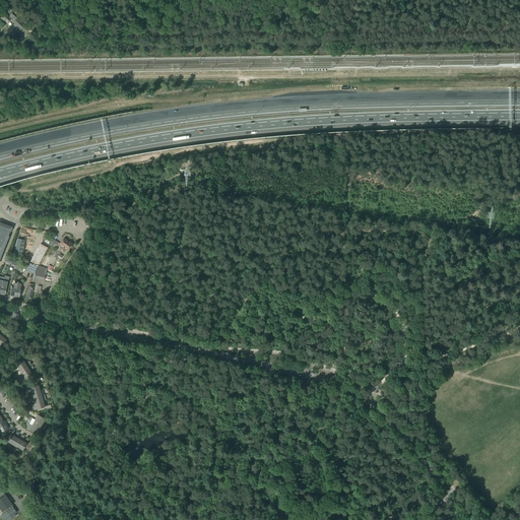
[(9,17),(5,13),(1,18),(7,23),(10,20),(13,22),(15,24),(20,29),(24,25),(11,14),(9,17)]
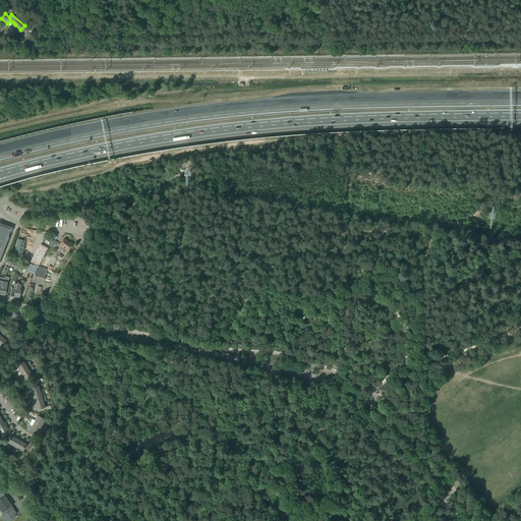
[(8,236),(11,229),(4,226),(2,233),(8,236)]
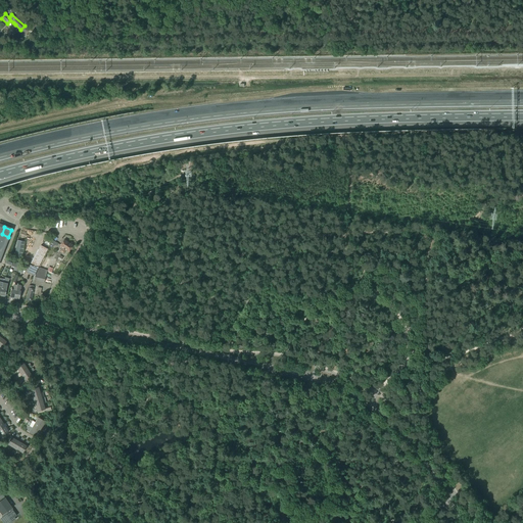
[(0,241),(5,244),(8,237),(2,234),(0,238),(0,241)]
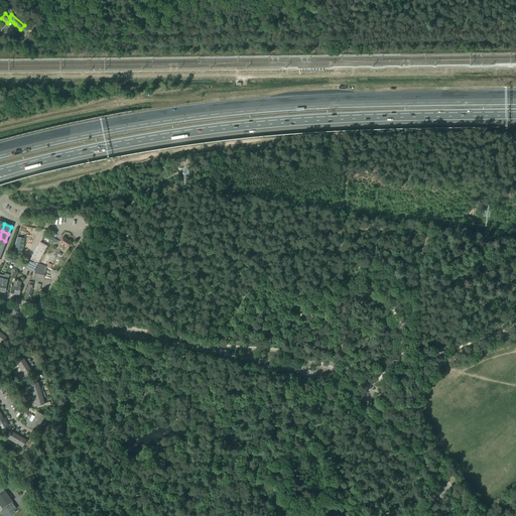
[(21,254),(24,238),(17,237),(14,252),(21,254)]
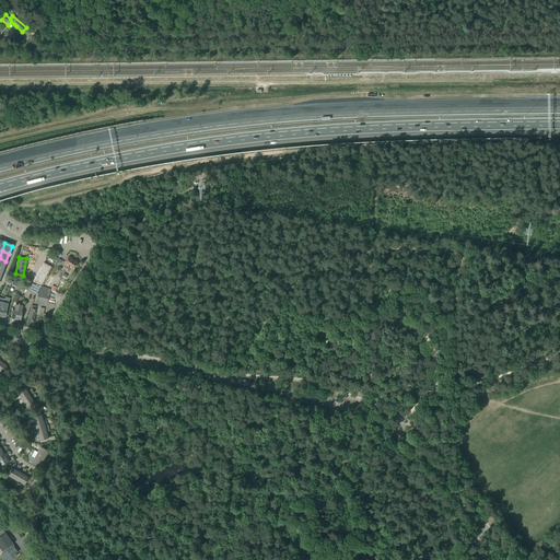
[(62,275),(69,267),(73,260),(69,257),(63,264),(66,265),(58,277),(60,278),(62,275)]
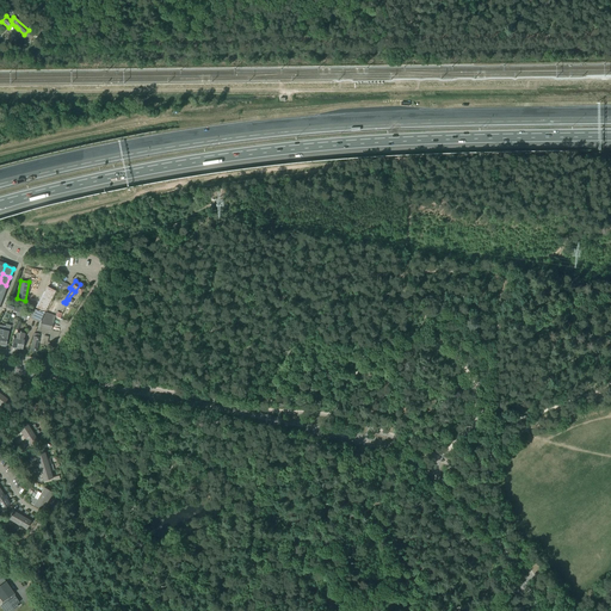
[(80,295),(85,288),(80,284),(75,291),(72,296),(74,297),(78,292),(80,295)]
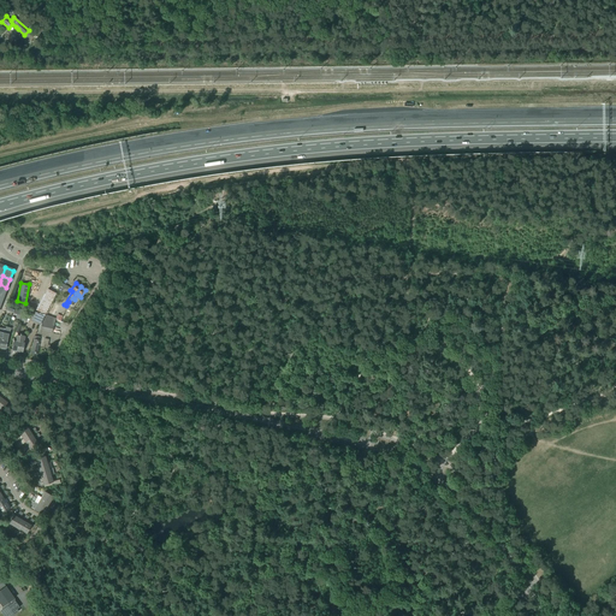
[(45,315),(57,294),(47,289),(36,311),(45,315)]
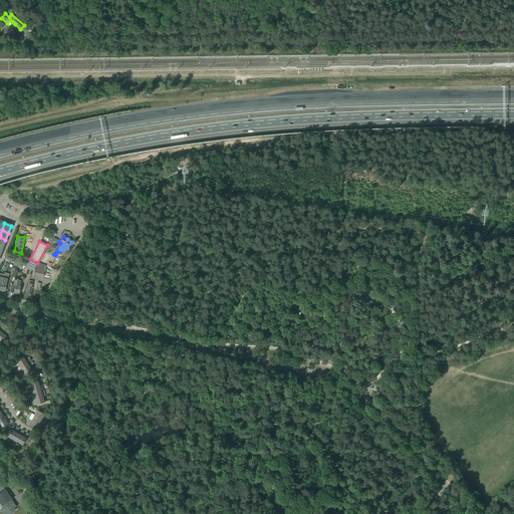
[(45,264),(49,255),(45,253),(41,261),(45,264)]
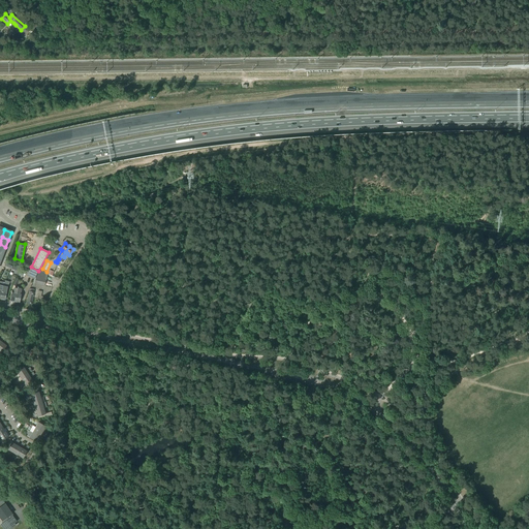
[(35,278),(38,271),(30,268),(27,274),(35,278)]
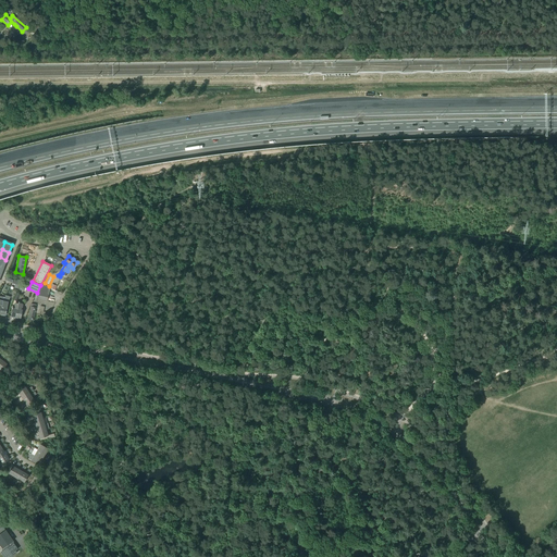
[(47,301),(48,295),(49,295),(50,288),(41,285),(39,289),(37,293),(36,299),(47,301)]
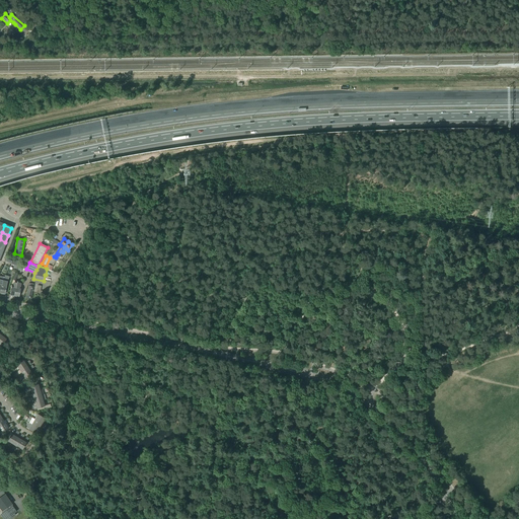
[(19,370),(26,365),(23,360),(16,365),(19,370)]
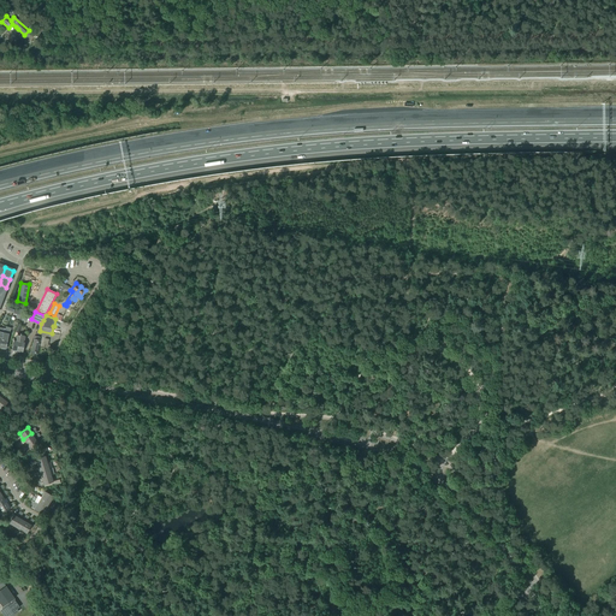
[(27,445),(35,439),(31,433),(23,439),(27,445)]
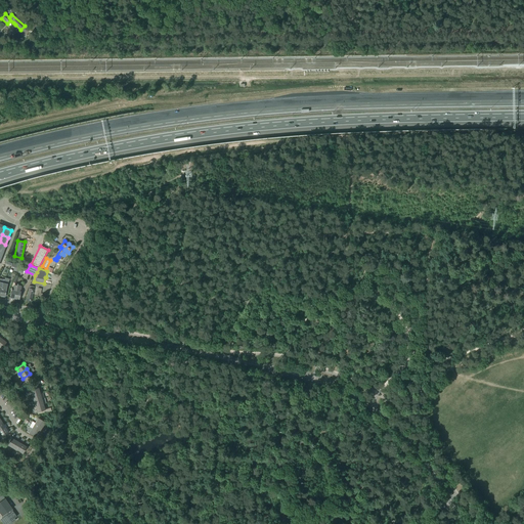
[(27,383),(33,379),(30,374),(23,379),(27,383)]
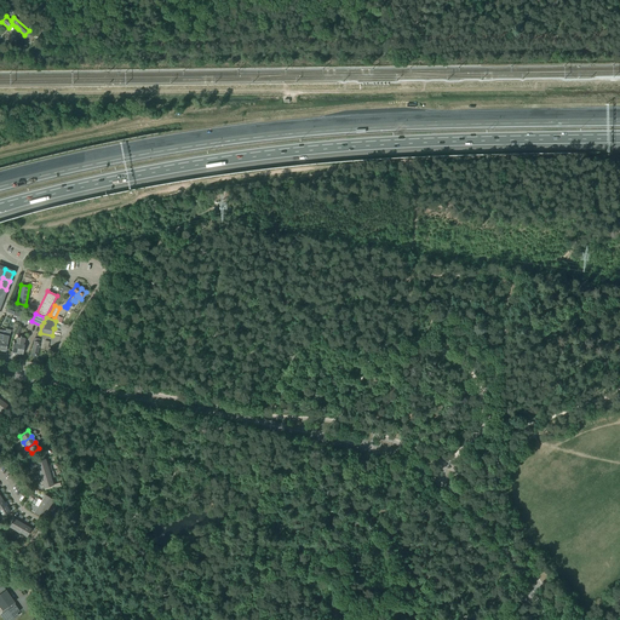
[(50,506),(53,500),(45,494),(41,501),(50,506)]
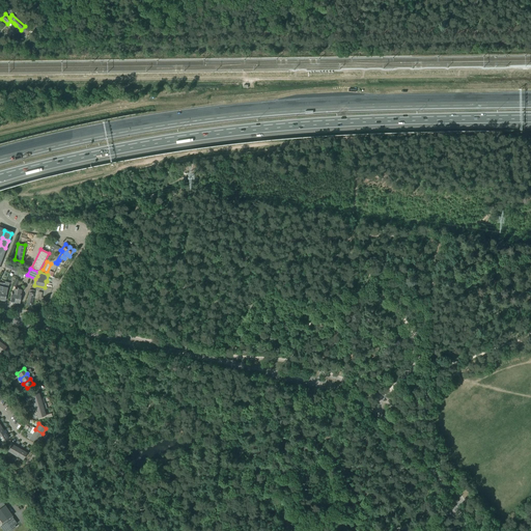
[(40,438),(43,434),(35,429),(32,434),(40,438)]
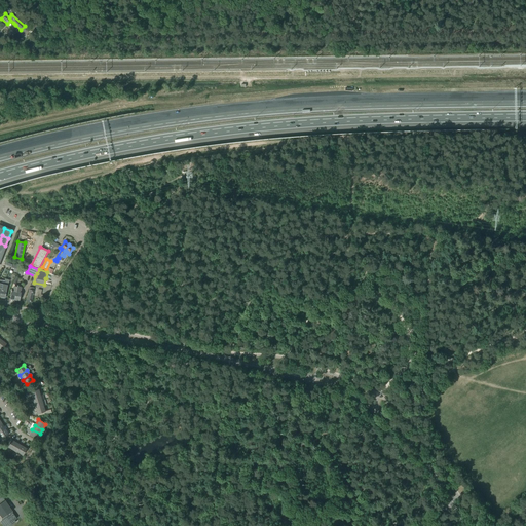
[(0,436),(1,439),(8,435),(5,429),(0,431),(0,436)]
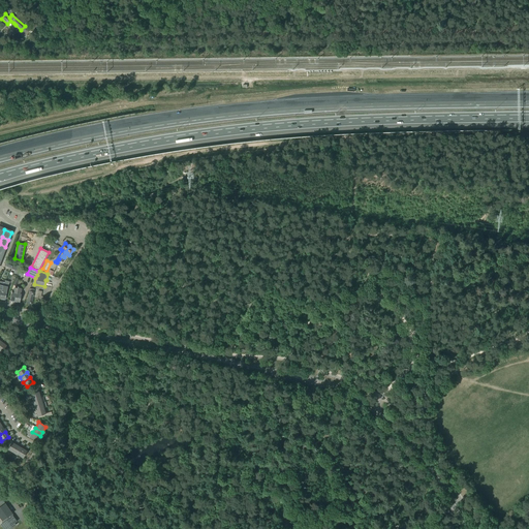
[(37,442),(40,436),(32,432),(30,437),(37,442)]
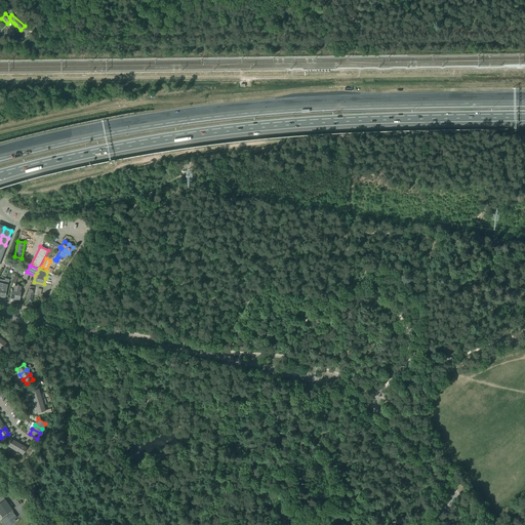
[(12,449),(16,442),(11,439),(7,446),(12,449)]
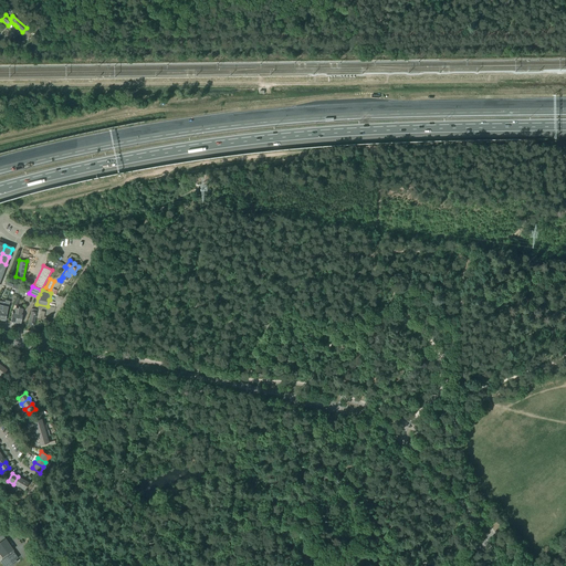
[(19,488),(23,480),(18,477),(13,484),(19,488)]
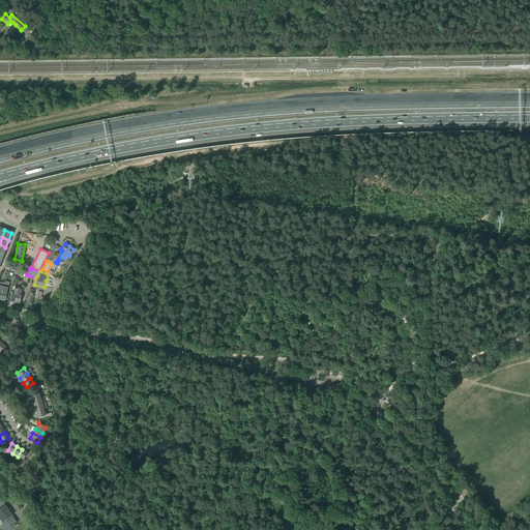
[(23,460),(27,452),(22,449),(18,457),(23,460)]
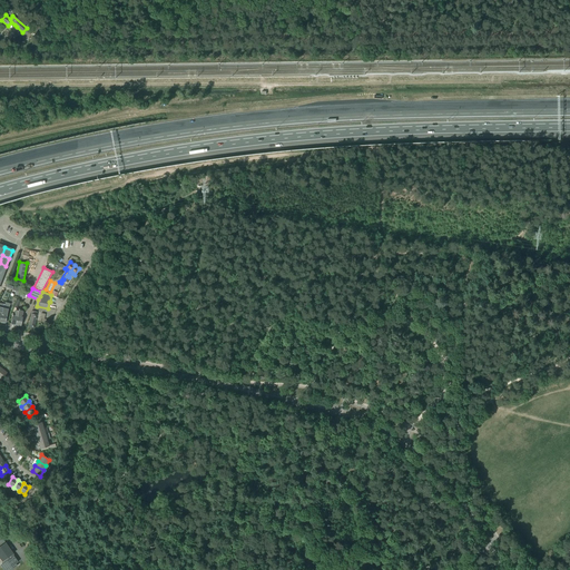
[(2,540),(0,541),(0,558),(2,561),(3,560),(6,564),(5,566),(7,569),(17,562),(13,557),(11,554),(12,553),(9,549),(10,549),(7,543),(6,544),(6,543),(5,543),(2,540)]
